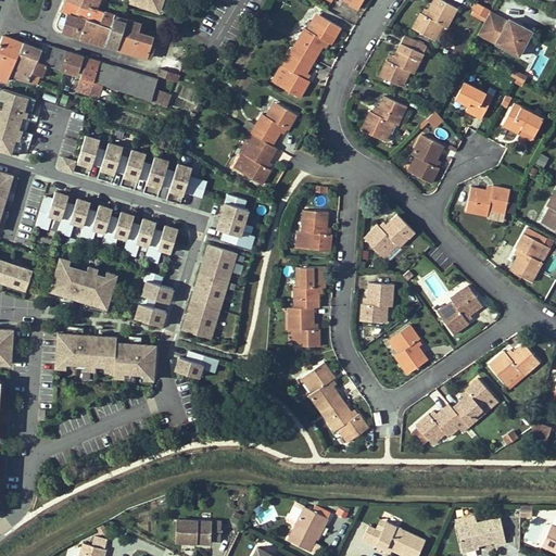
[(83,28),(87,17),(78,14),(83,4),(70,0),(65,0),(62,11),(68,13),(63,32),(76,36),(79,27),(83,28)]
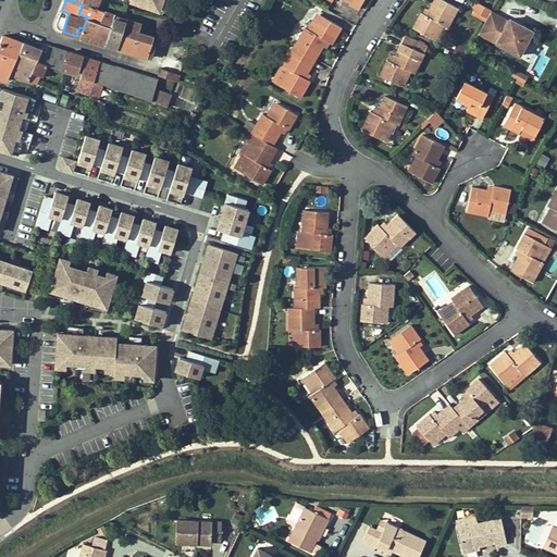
[(70,0),(83,4),(78,14),(87,17),(100,22),(104,11),(96,8),(98,0),(70,0)]
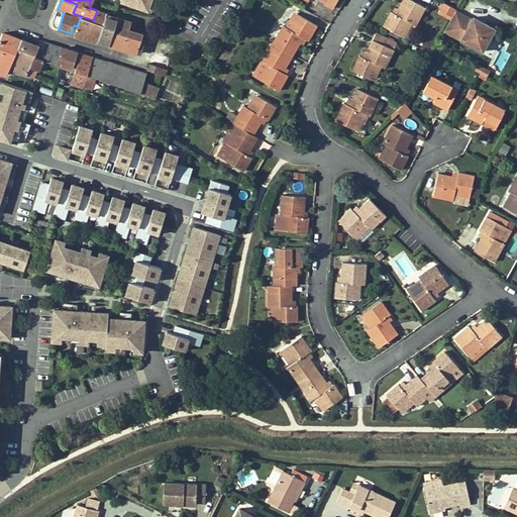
[(120,0),(144,8),(147,1),(150,2),(150,0),(120,0)]
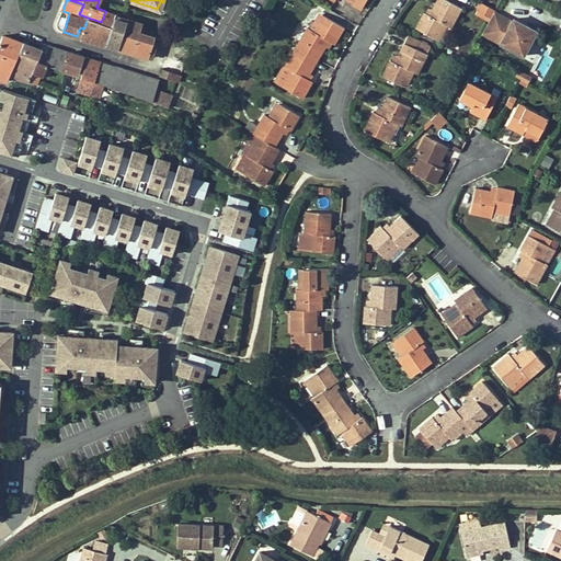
[(361,9),(365,0),(355,0),(355,1),(352,0),(346,0),(354,3),(353,4),(361,9)]
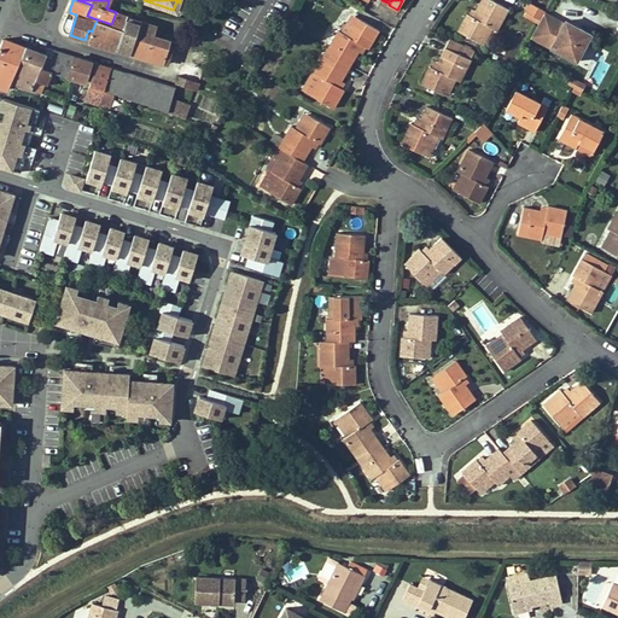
[(468,13),(459,30),(483,42),(491,27),(499,30),(509,9),(494,0),(482,0),(474,17),(468,13)]
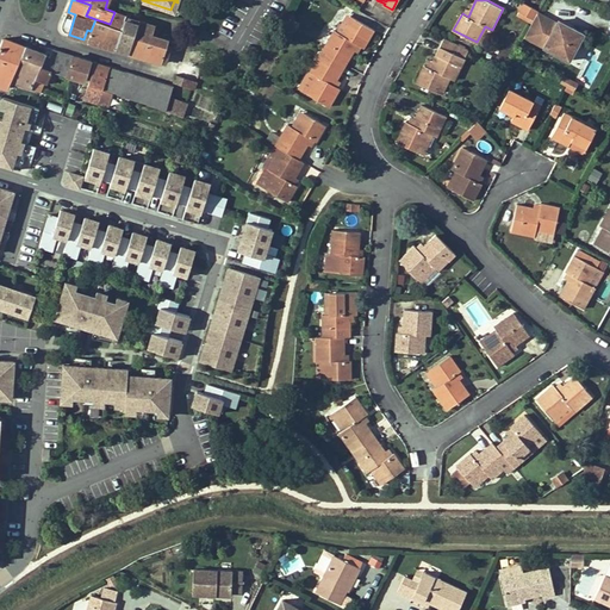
[(534,18),(539,10),(524,2),(521,10),(534,18)]
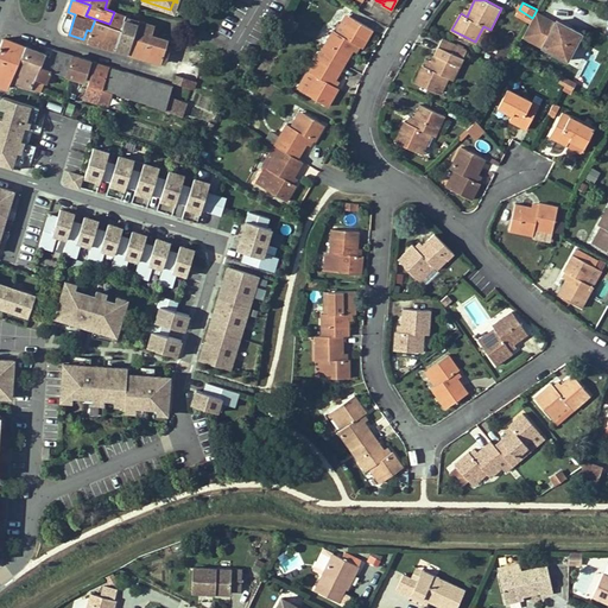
[(523,36),(543,45),(556,19),(537,10),(532,18),(523,36)]
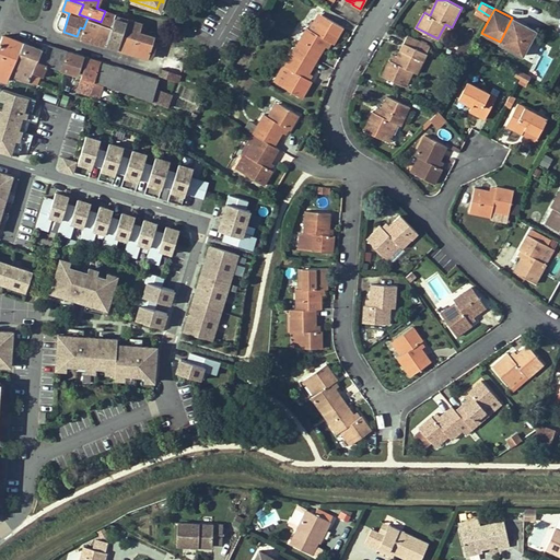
[(106,45),(115,18),(116,15),(105,11),(101,22),(88,18),(83,28),(80,27),(77,36),(106,45)]
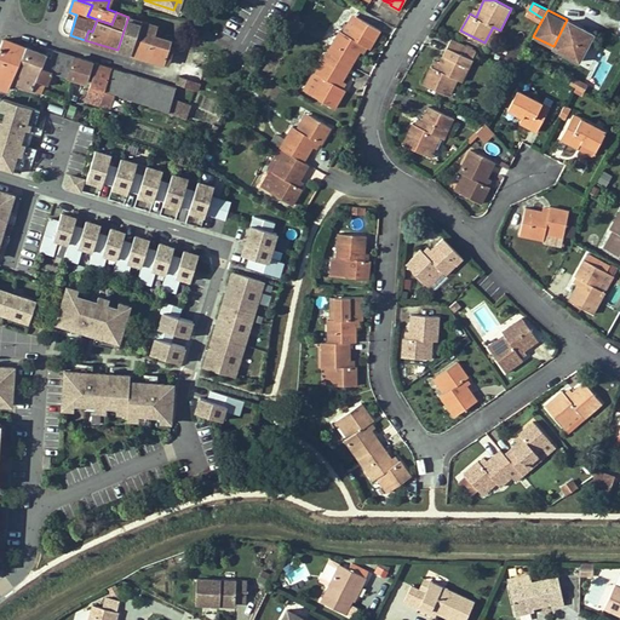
[(296,34),(302,23),(297,19),(287,15),(287,13),(281,26),(288,29),(296,34)]
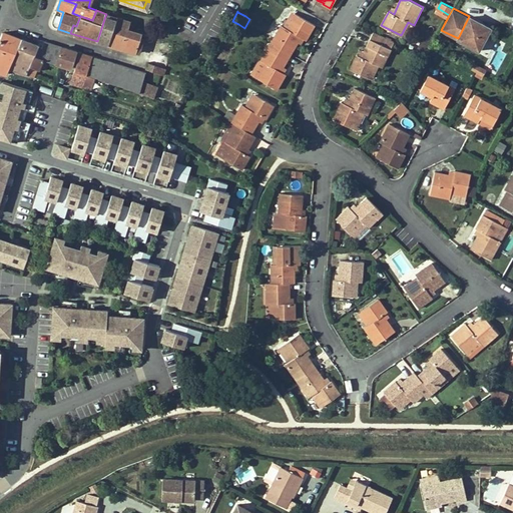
[(284,27),(287,28),(295,14),(292,12),(284,27)]
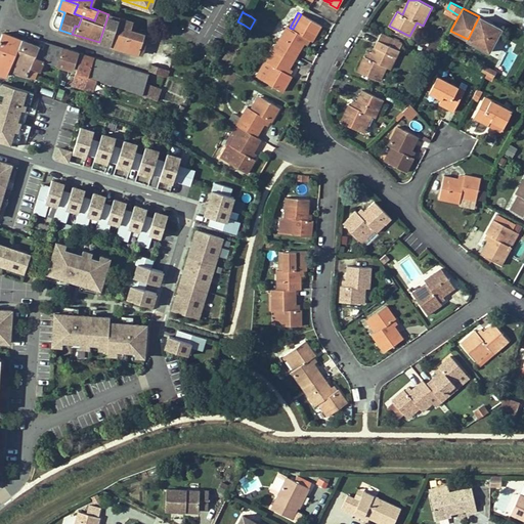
[(312,41),(321,26),(301,14),(293,29),(290,28),(287,26),(276,44),(297,55),(304,43),(307,38),(310,40),(312,41)]
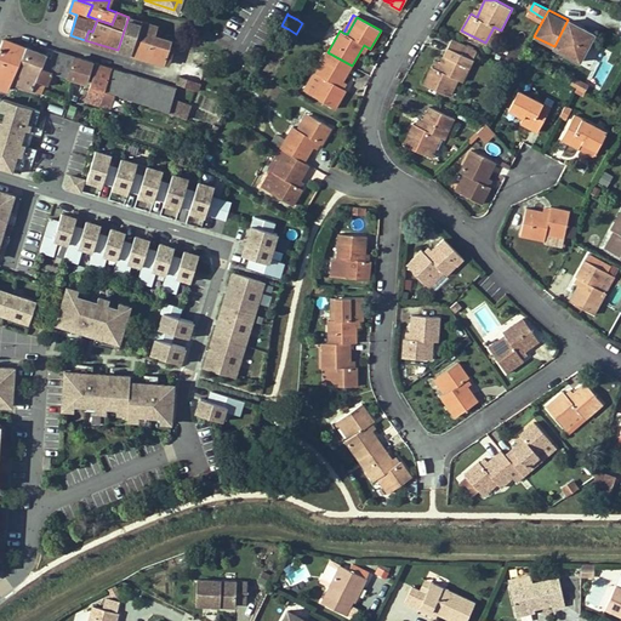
[(596,32),(569,17),(568,20),(554,46),(580,60),(596,32)]
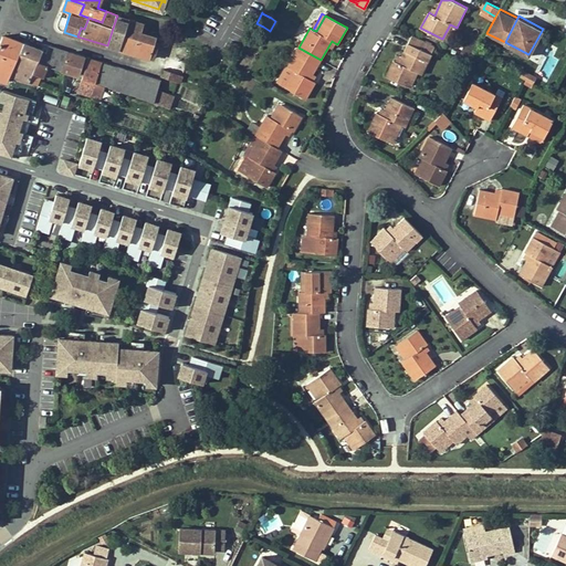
[(121,49),(128,22),(116,18),(107,45),(121,49)]
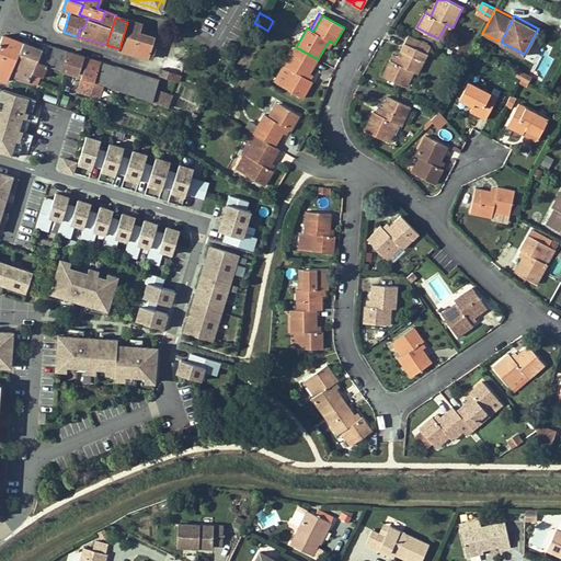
[(140,33),(142,24),(128,20),(127,22),(119,48),(149,57),(156,37),(140,33)]
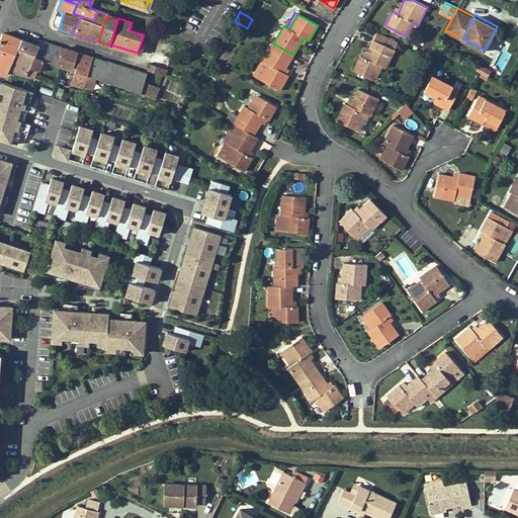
[(241,24),(235,21),(233,23),(235,24),(233,28),(237,31),(241,24)]
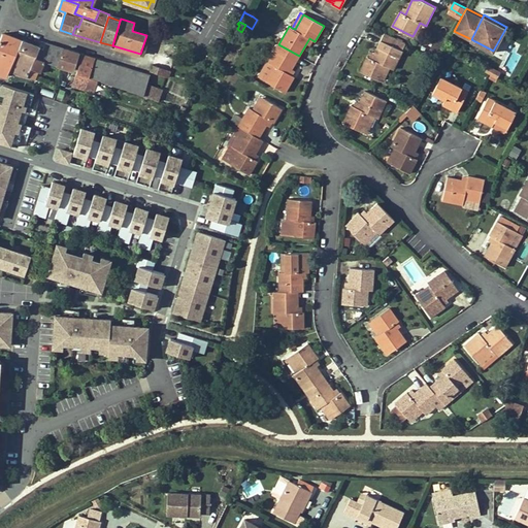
[(252,29),(245,25),(241,32),(249,35),(252,29)]
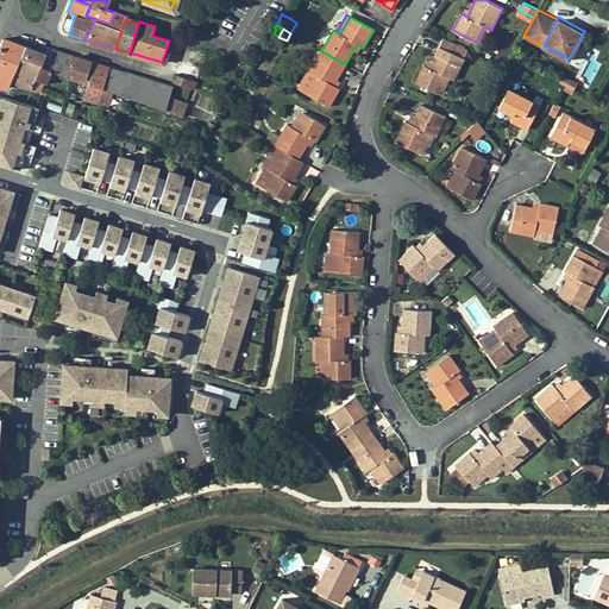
[(453,79),(468,46),(444,37),(432,66),(425,62),(416,82),(443,93),(450,76),(453,79)]
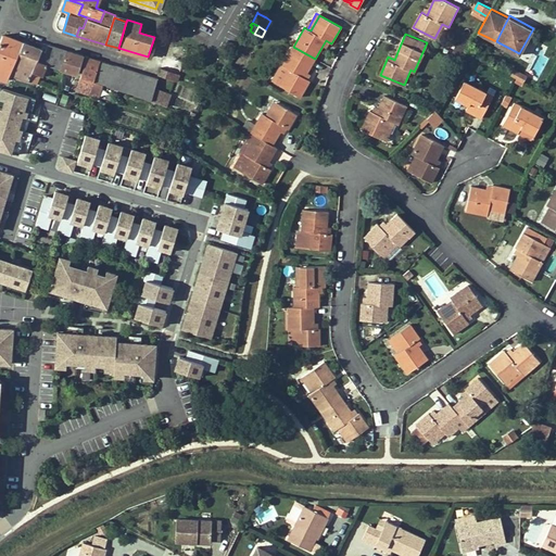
[(10,74),(23,42),(3,35),(0,41),(0,77),(8,80),(10,74)]
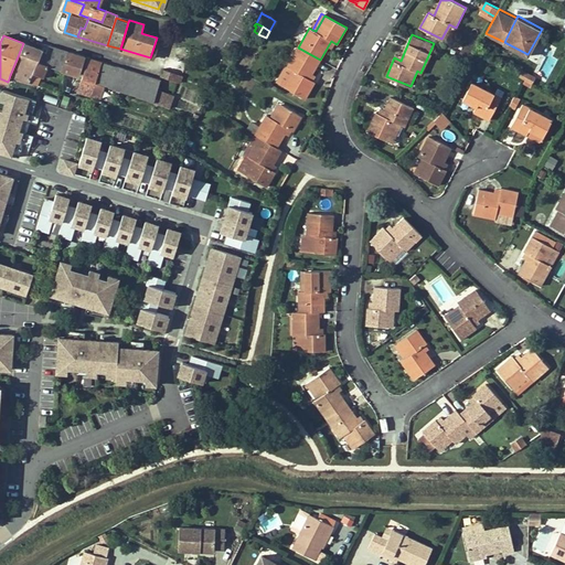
[(43,63),(46,53),(42,51),(23,43),(10,75),(29,82),(33,73),(41,76),(43,77),(49,65),(43,63)]
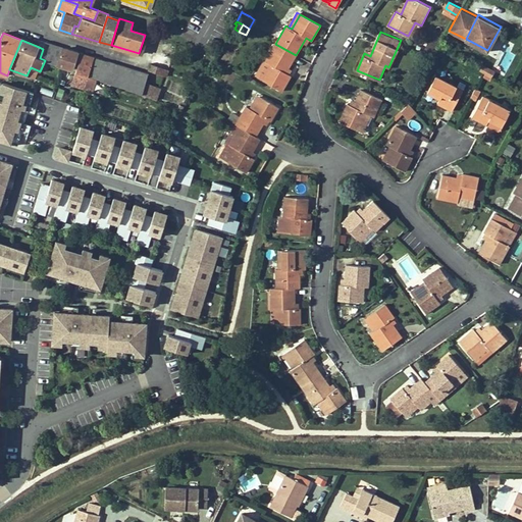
[(57,65),(62,48),(46,43),(43,49),(40,58),(45,60),(57,65)]
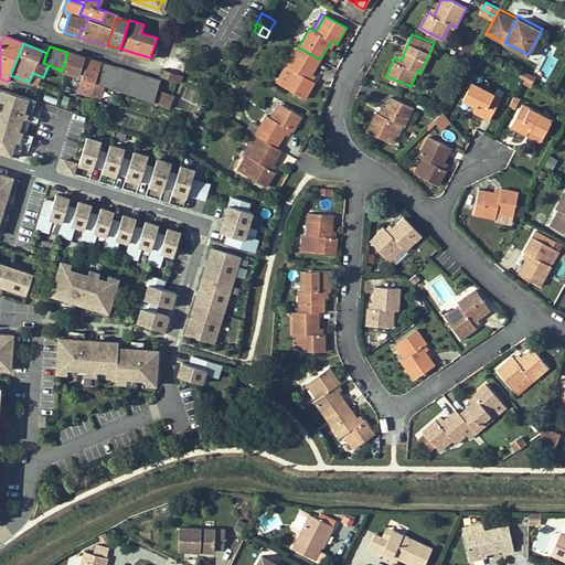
[(284,86),(305,98),(315,82),(312,81),(309,78),(312,74),(320,60),(298,48),(287,66),(292,70),(284,86)]
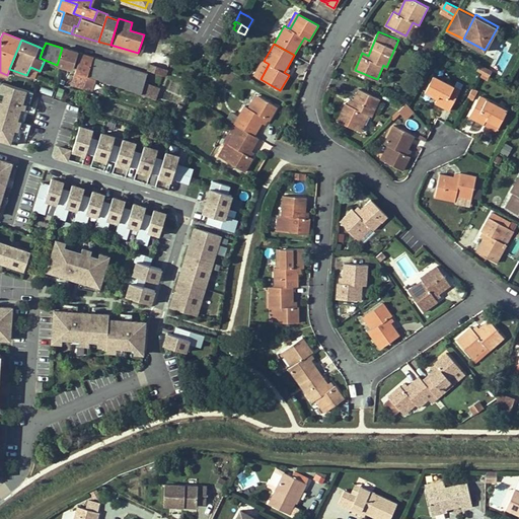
[(69,69),(75,52),(62,48),(57,65),(69,69)]
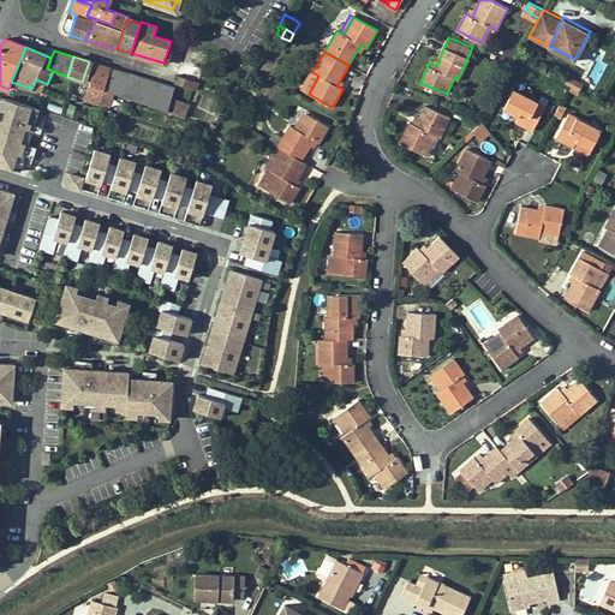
[(87,100),(99,103),(103,90),(103,89),(111,69),(96,64),(85,97),(87,100)]
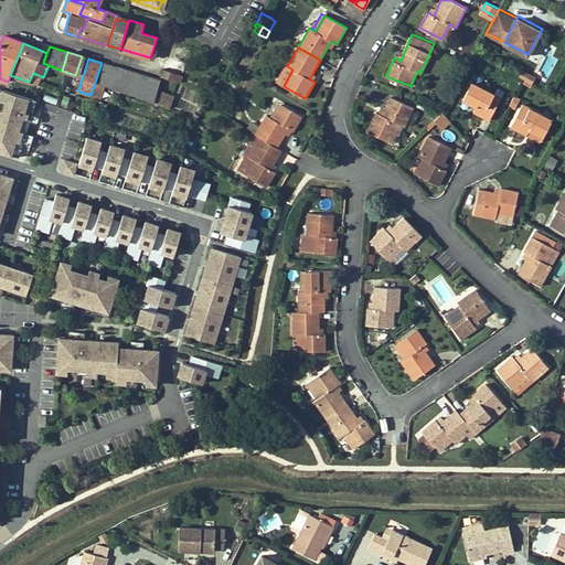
[(109,85),(115,67),(102,63),(95,82),(109,85)]
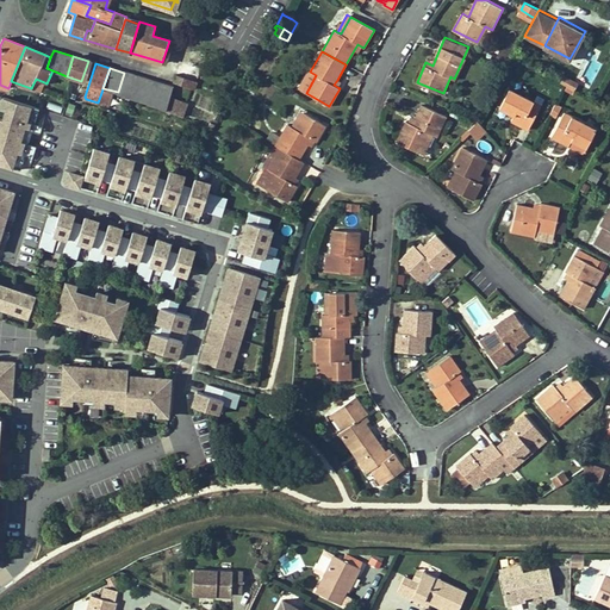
[(299,89),(306,93),(316,75),(310,72),(299,89)]
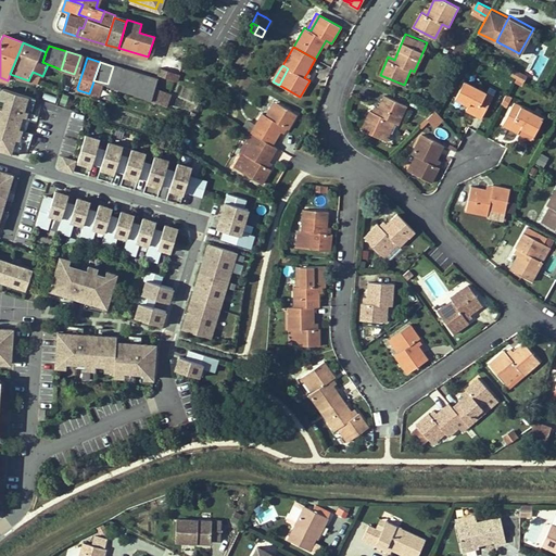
[(121,89),(127,71),(113,66),(108,84),(106,86),(121,90),(121,89)]
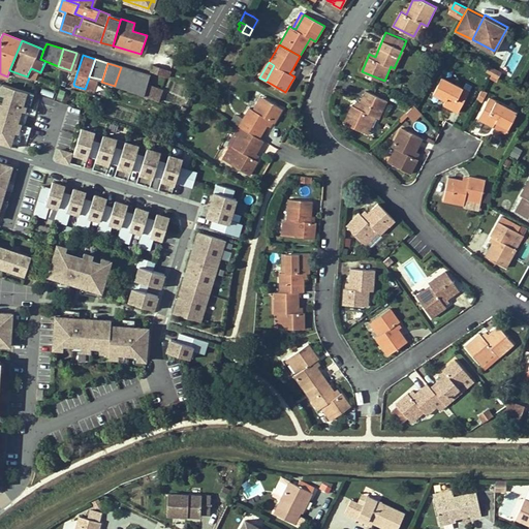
[(498,78),(502,70),(491,64),(487,71),(498,78)]
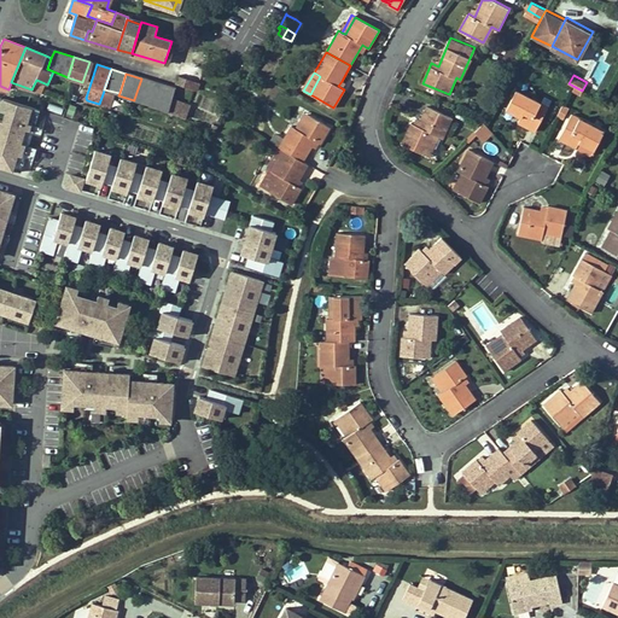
[(199,83),(179,76),(178,82),(188,86),(187,87),(197,91),(199,83)]
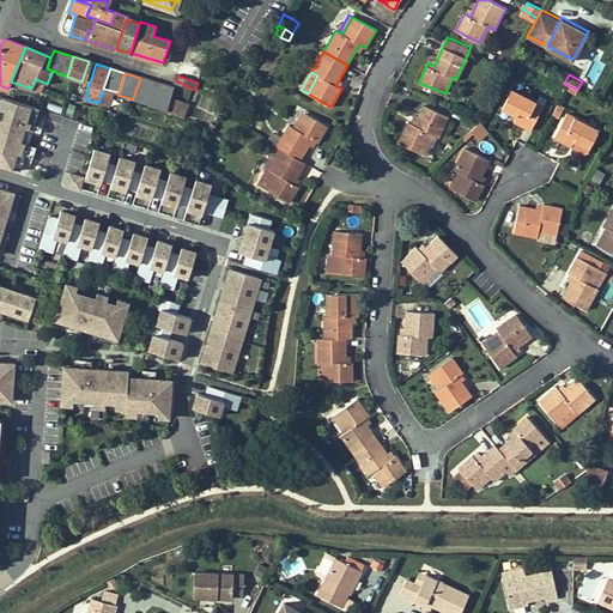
[(170,98),(174,87),(140,78),(133,98),(150,104),(149,105),(167,110),(170,98)]
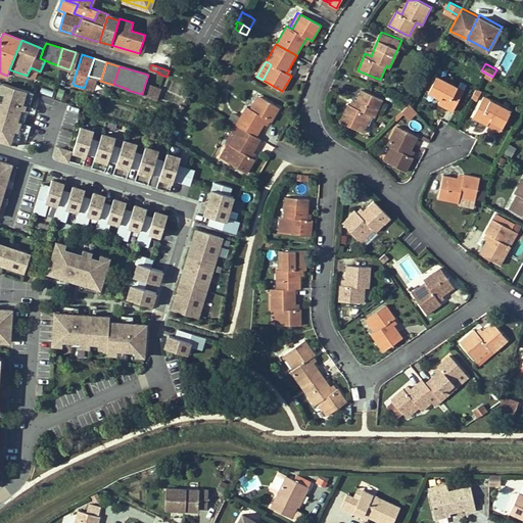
[(35,79),(38,70),(31,67),(27,76),(35,79)]
